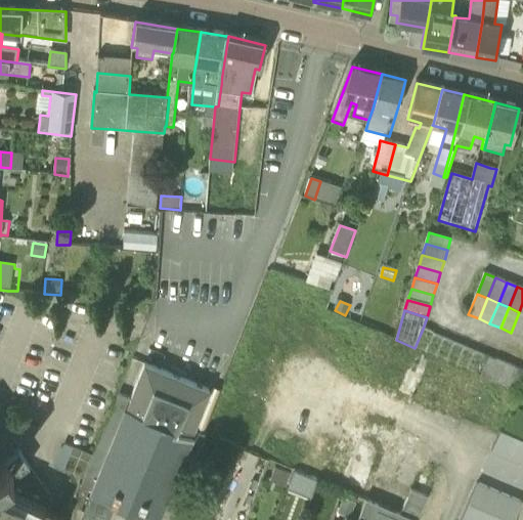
[(511,333),(521,337),(522,334),(522,313),(519,312),(511,333)]
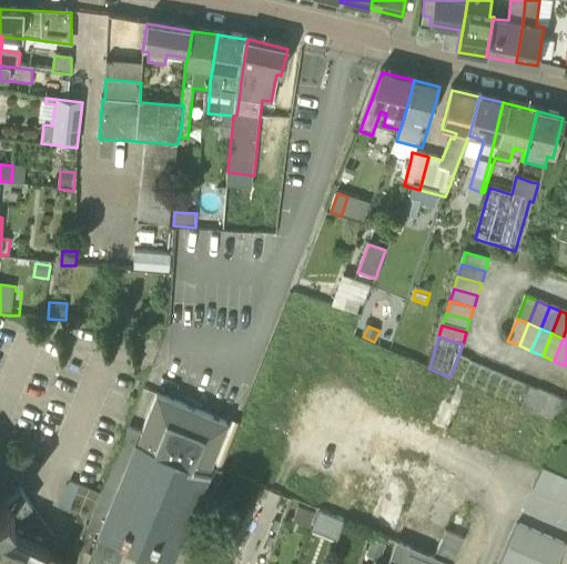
[(462,383),(471,361),(458,356),(449,378),(462,383)]
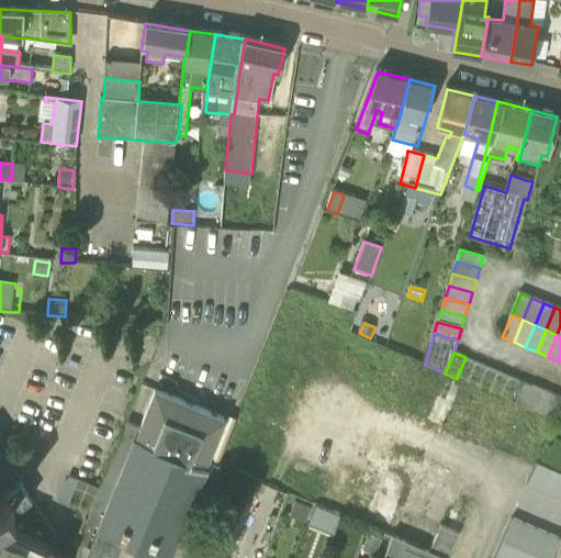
[(468,383),(477,363),(466,357),(457,379),(468,383)]
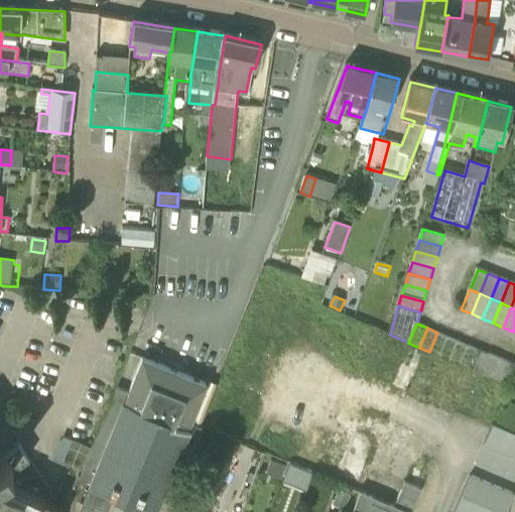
[(439,356),(448,337),(437,333),(429,352),(439,356)]
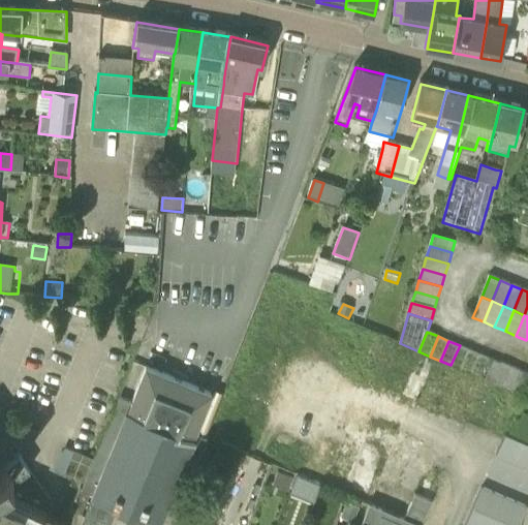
[(462,370),(470,349),(460,345),(451,365),(462,370)]
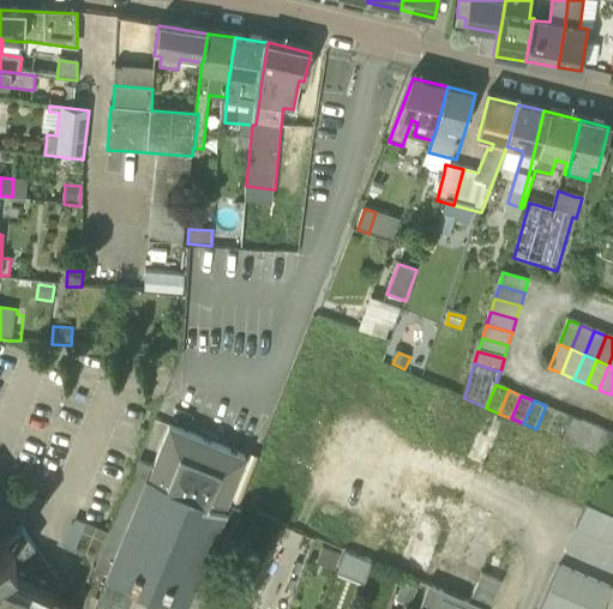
[(548,434),(559,411),(546,405),(536,429),(548,434)]
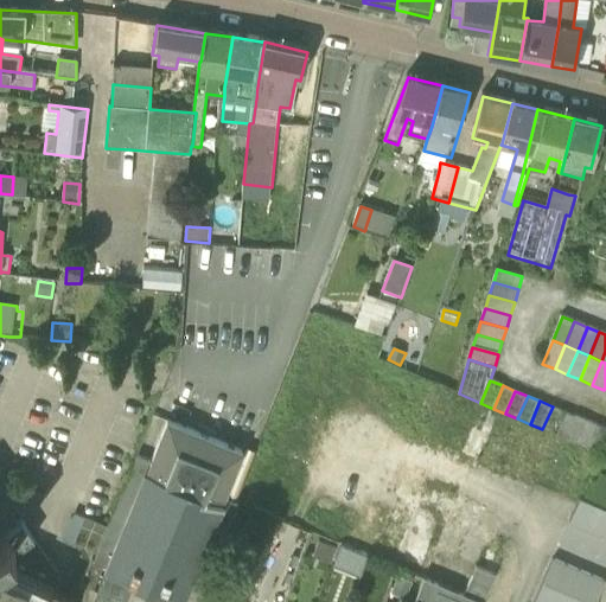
[(555,435),(565,411),(553,407),(542,429),(555,435)]
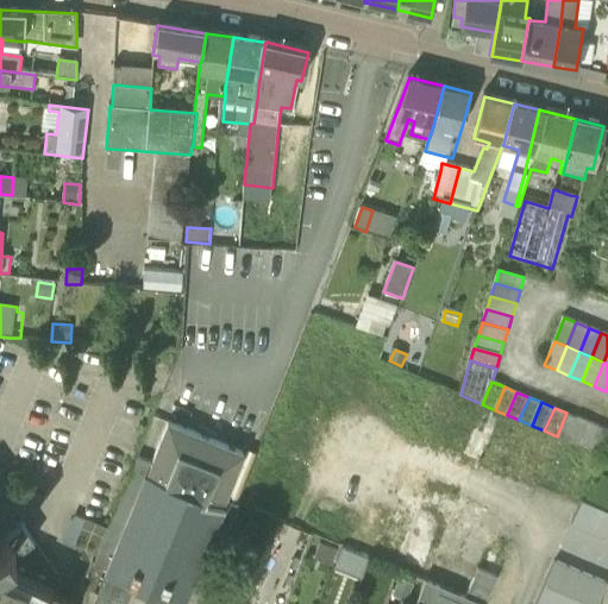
[(569,440),(578,417),(566,413),(557,436),(559,438),(561,436),(569,440)]
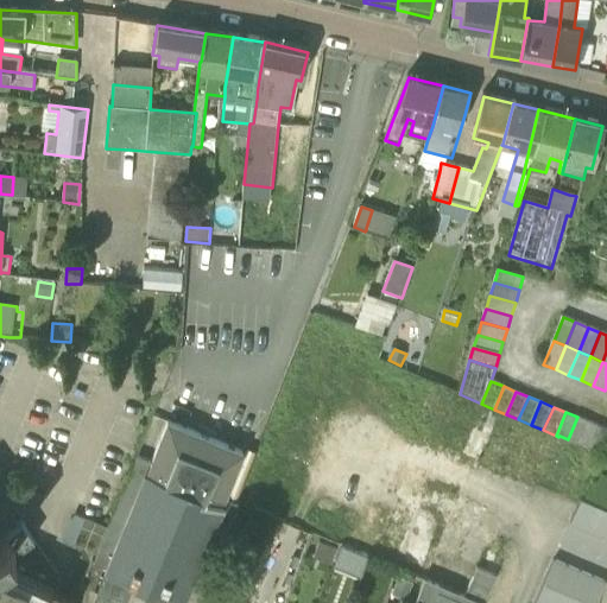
[(581,444),(590,423),(577,417),(568,439),(581,444)]
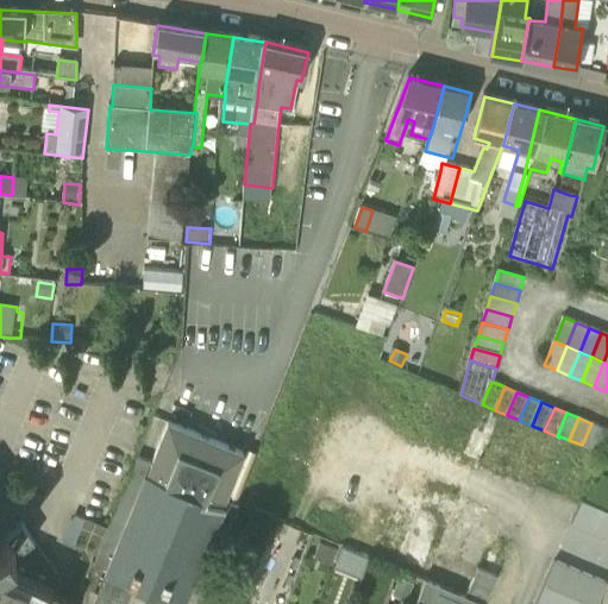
[(77,596),(74,603),(201,603),(239,505),(226,501),(246,454),(168,421),(150,463),(138,459),(94,565),(92,564),(76,596),(77,596)]
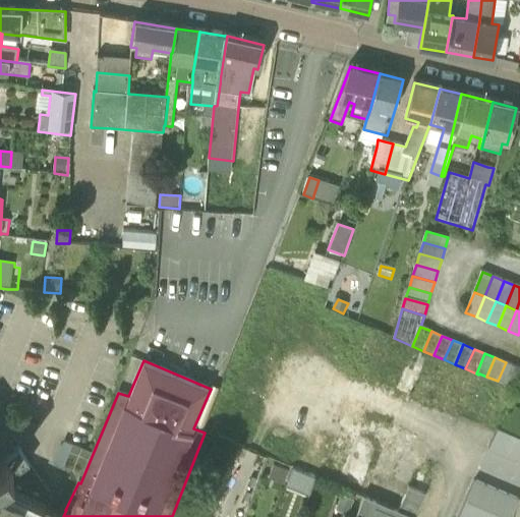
[(508,386),(516,366),(506,362),(498,381),(508,386)]
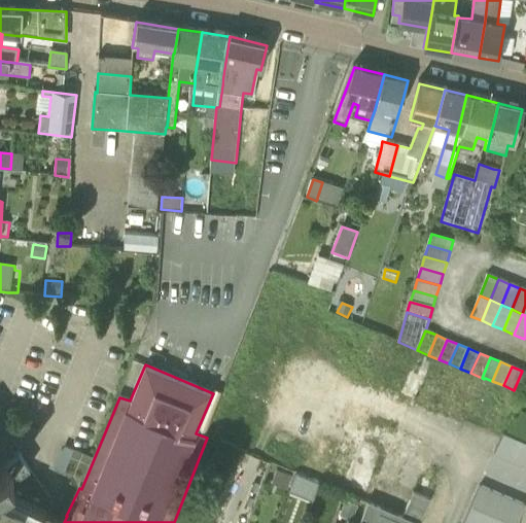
[(525,373),(522,371),(514,390),(525,394),(525,373)]
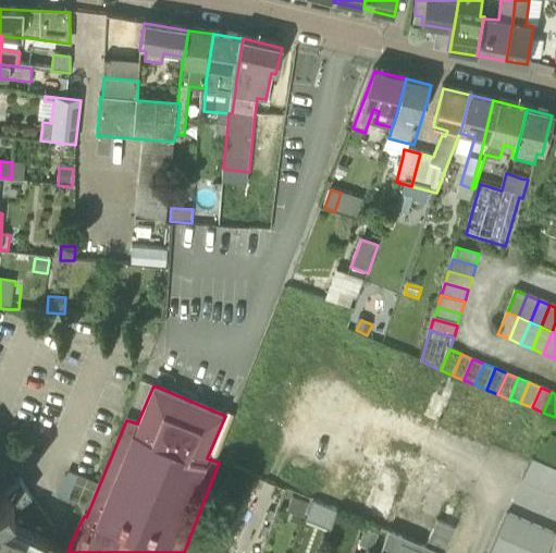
[(552,468),(555,459),(555,438),(552,435),(540,462),(544,464),(552,468)]
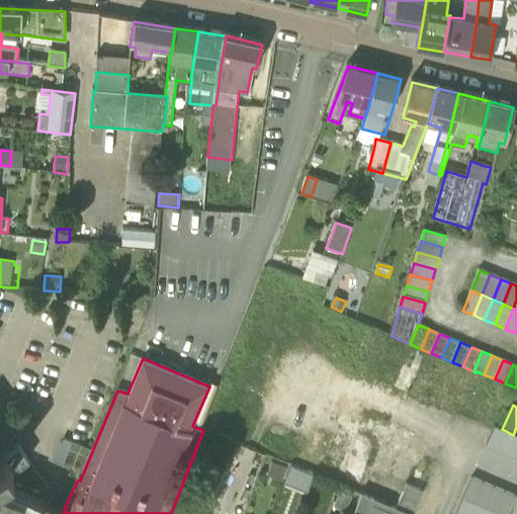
[(486,448),(497,452),(506,431),(502,429),(495,427),(492,433),(486,447),(486,448)]
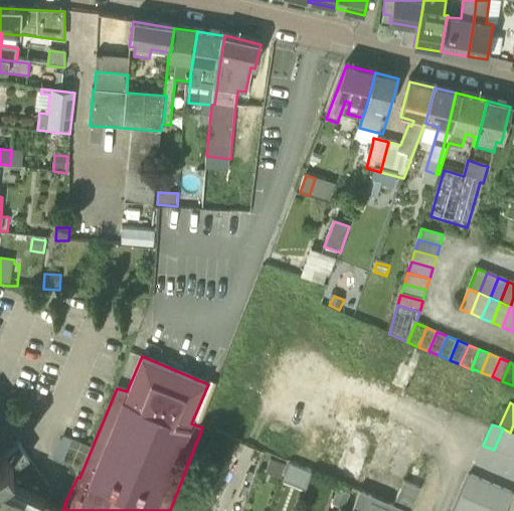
[(503,429),(494,450),(505,455),(513,436),(513,434),(510,433),(503,429)]
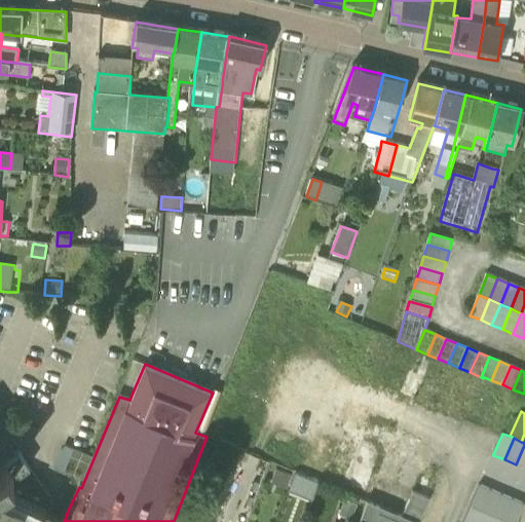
[(524,445),(516,464),(524,469),(524,445)]
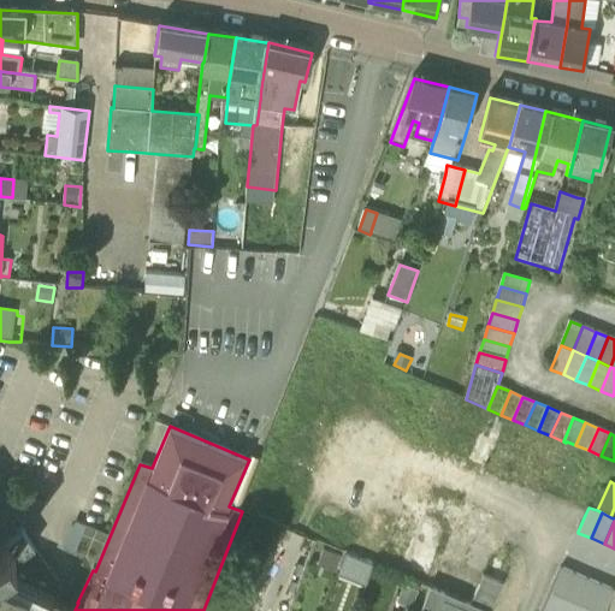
[(57,592),(60,583),(35,546),(23,529),(0,544),(0,610),(75,610),(78,603),(77,603),(57,592)]
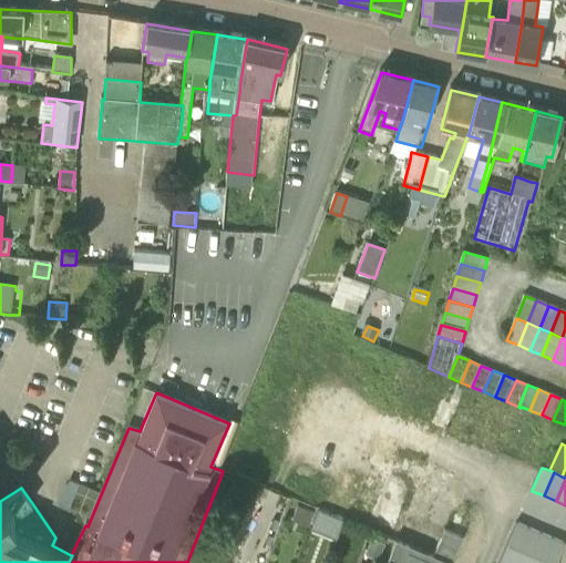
[(317,515),(298,508),(292,522),(311,529),(317,515)]
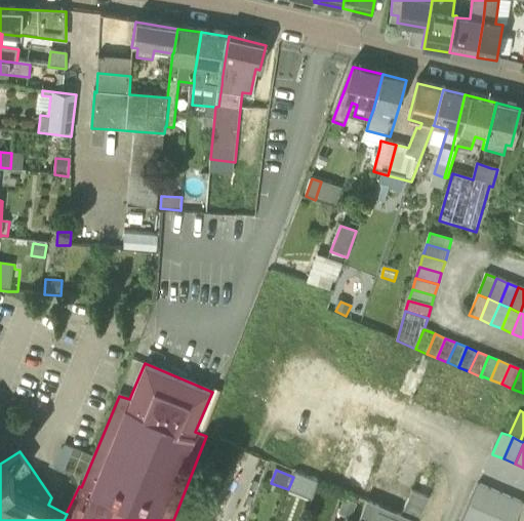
[(481,510),(490,489),(479,484),(470,506),(481,510)]
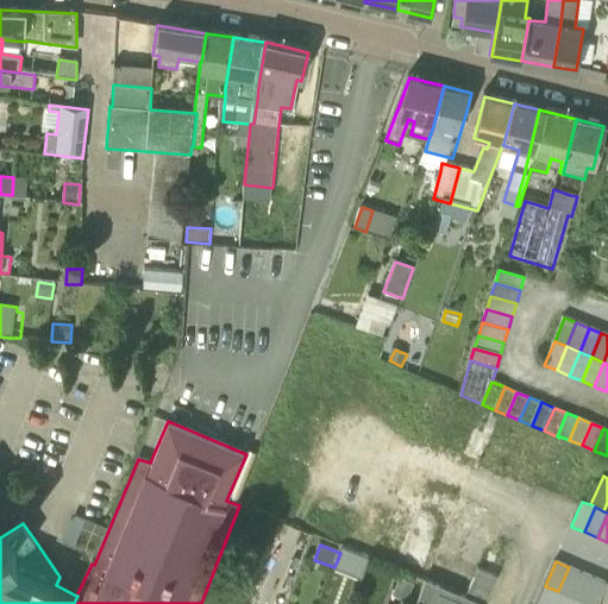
[(569,567),(558,591),(571,597),(582,573),(569,567)]
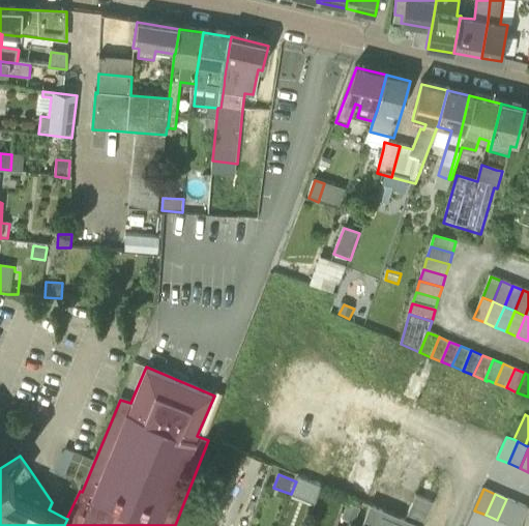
[(423,525),(433,504),(416,496),(406,520),(371,504),(362,525),(423,525)]
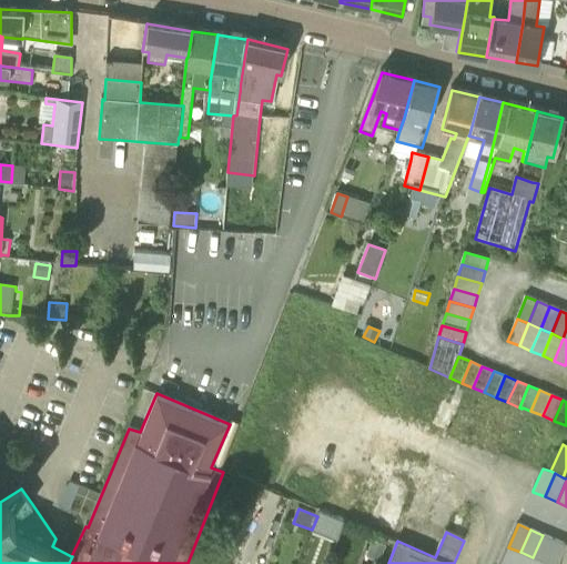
[(555,540),(543,535),(533,557),(546,563),(555,540)]
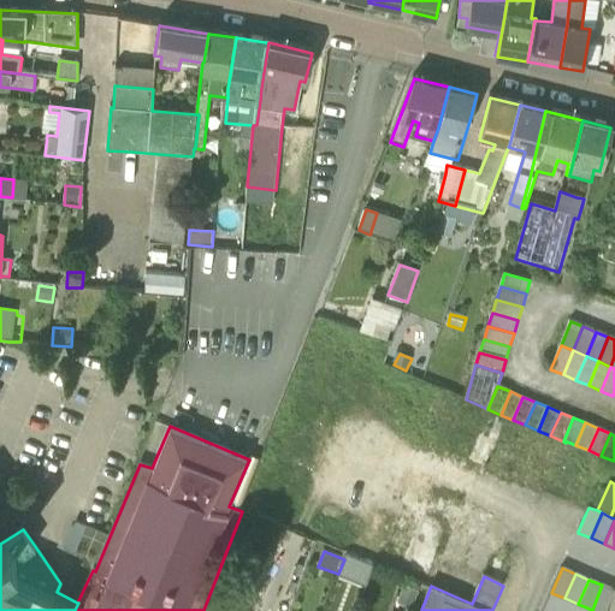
[(406,581),(398,598),(413,604),(420,586),(406,581)]
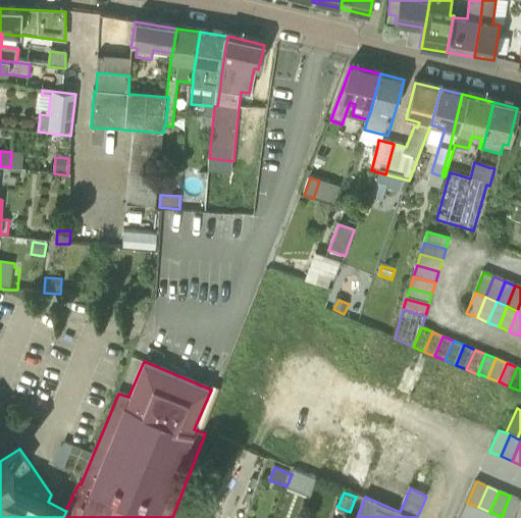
[(502,517),(515,517),(520,504),(520,501),(510,496),(502,517)]
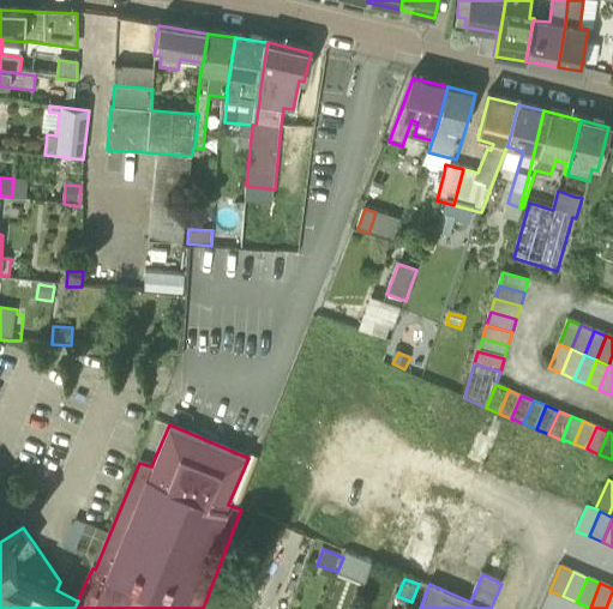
[(558,608),(563,596),(550,591),(541,608),(558,608)]
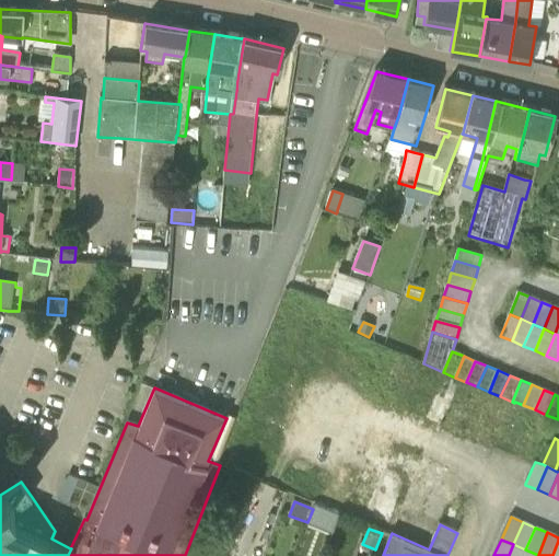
[(523,555),(525,549),(513,544),(509,555),(523,555)]
